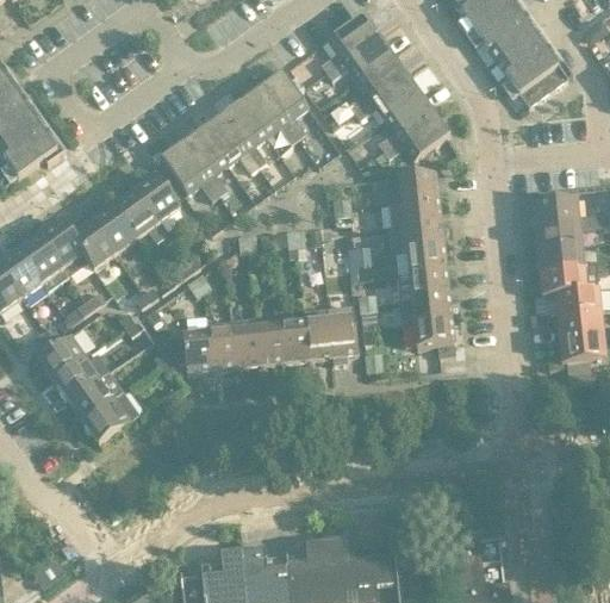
[(0,0),(0,153),(18,178),(56,150),(0,70),(0,0)]
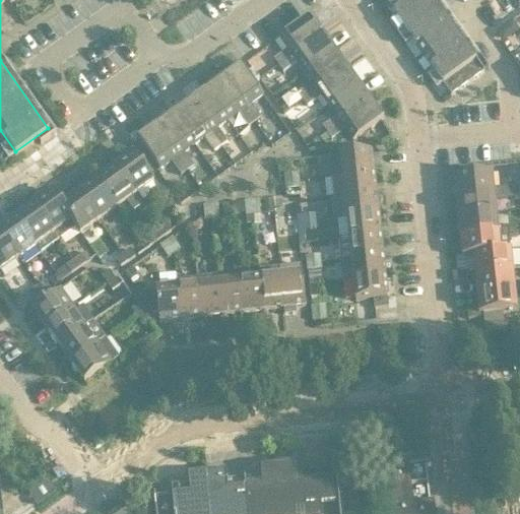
[(384,0),(451,92),(483,68),(435,0),(384,0)]
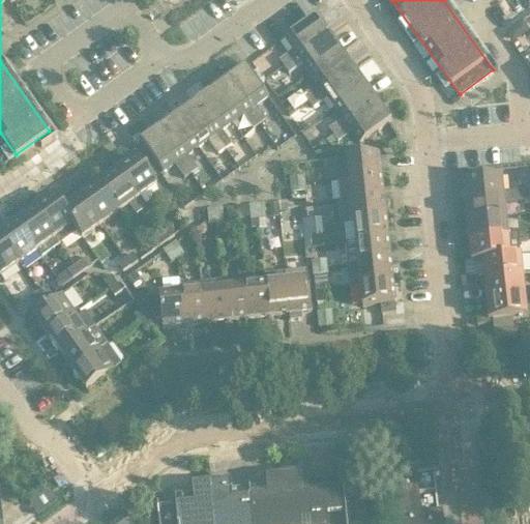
[(284,63),(329,31),(316,12),(285,35),(293,47),(278,56),(284,63)]
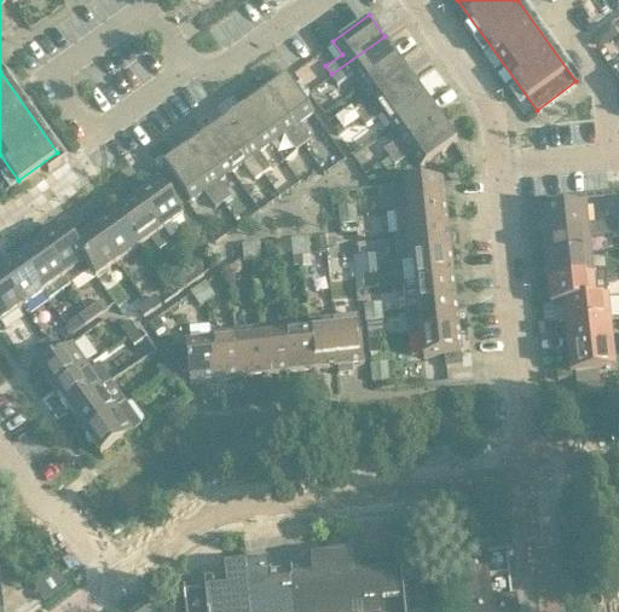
[(385,36),(331,74),(337,81),(353,70),(362,82),(399,56),(385,36)]
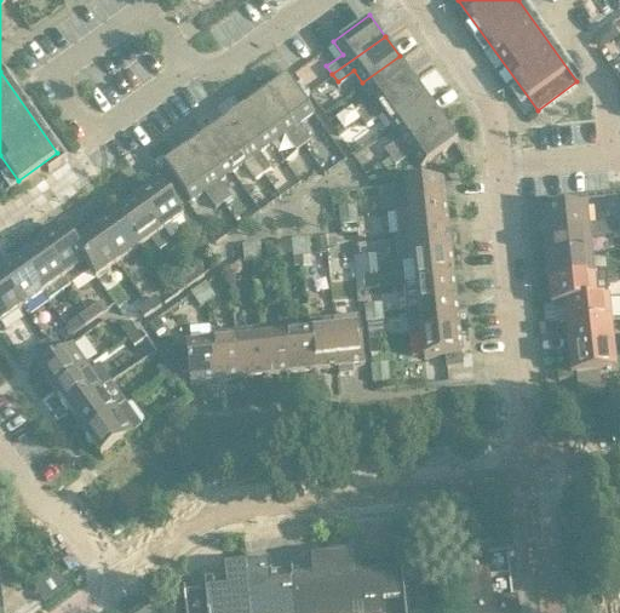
[(400,56),(362,82),(371,95),(355,107),(361,114),(413,76),(400,56)]
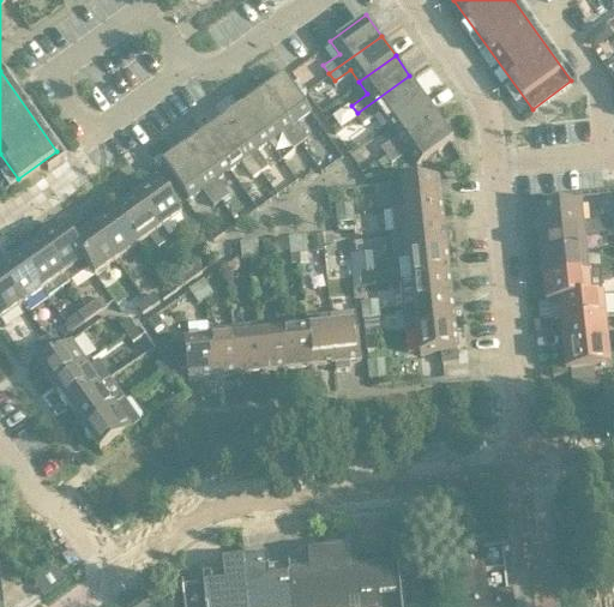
[(284,72),(263,88),(301,140),(308,134),(296,119),(311,109),(284,72)]
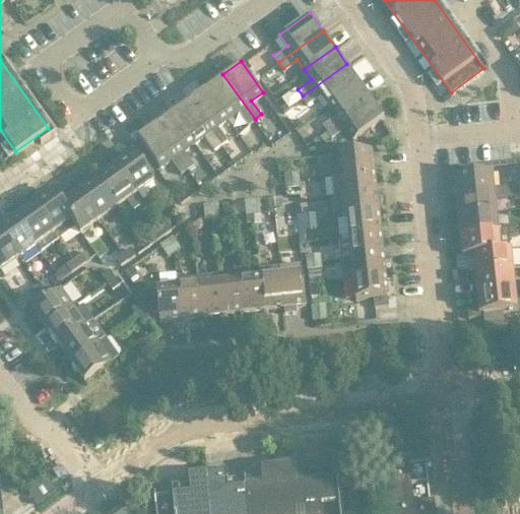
[(346,64),(303,95),(307,102),(321,92),(328,103),(359,80),(346,64)]
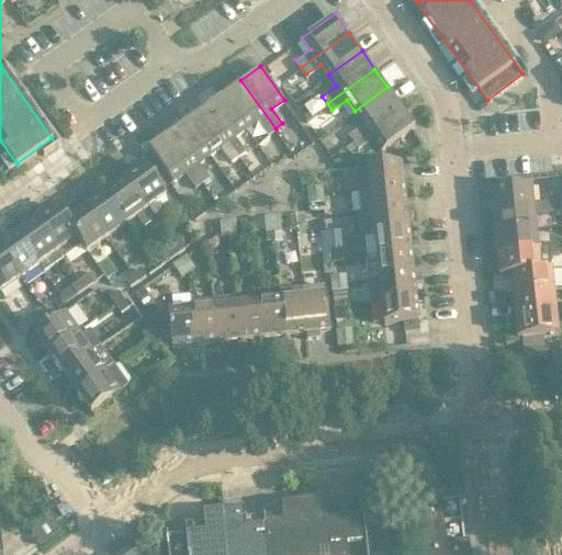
[(240,80),(223,93),(247,126),(258,119),(268,133),(276,128),(240,80)]
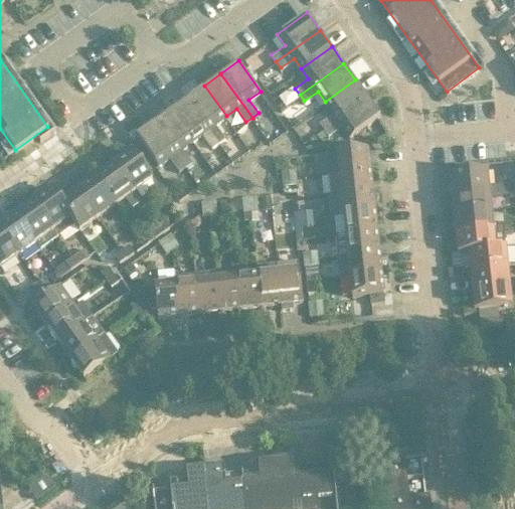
[(319,122),(323,128),(367,97),(355,79),(325,102),(332,112),(319,122)]
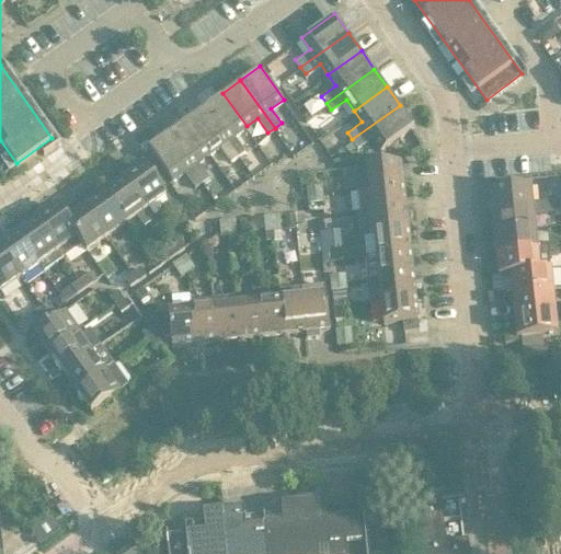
[(222,93),(204,106),(238,153),(245,149),(235,135),(247,126),(222,93)]
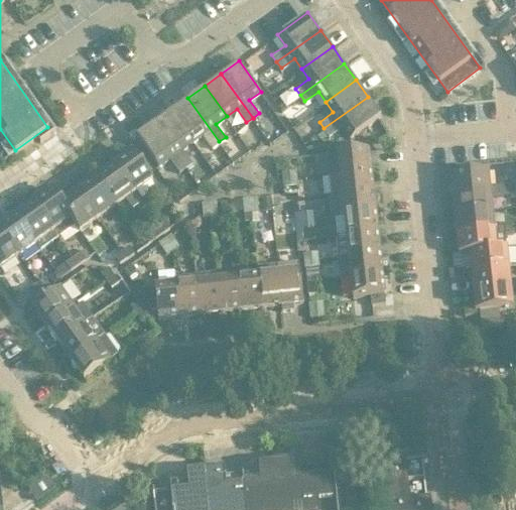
[(368,97),(324,128),(329,135),(342,125),(350,136),(381,115),(368,97)]
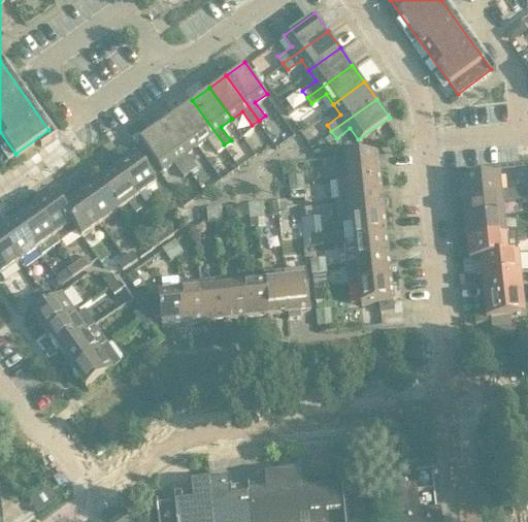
[(192,100),(175,112),(197,143),(208,136),(218,150),(224,144),(192,100)]
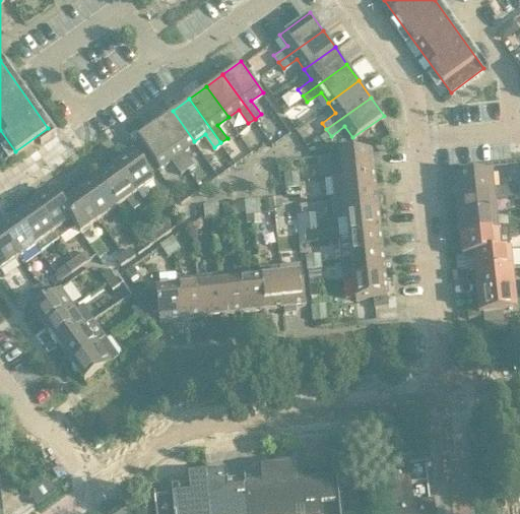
[(173,111),(155,122),(187,167),(194,163),(184,148),(194,141),(173,111)]
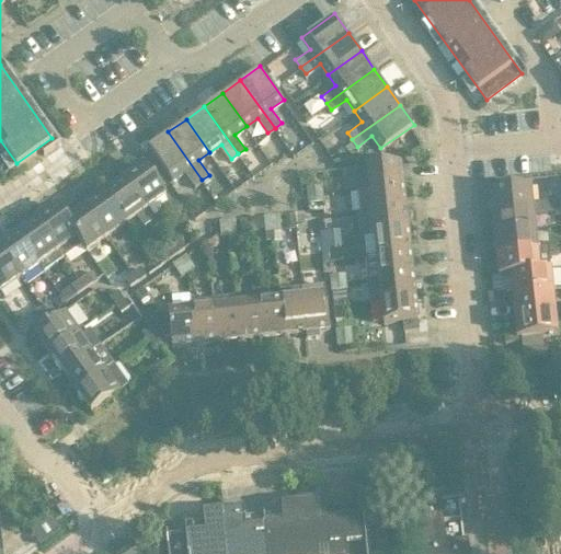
[(195,185),(202,180),(168,131),(148,146),(172,179),(184,170),(195,185)]
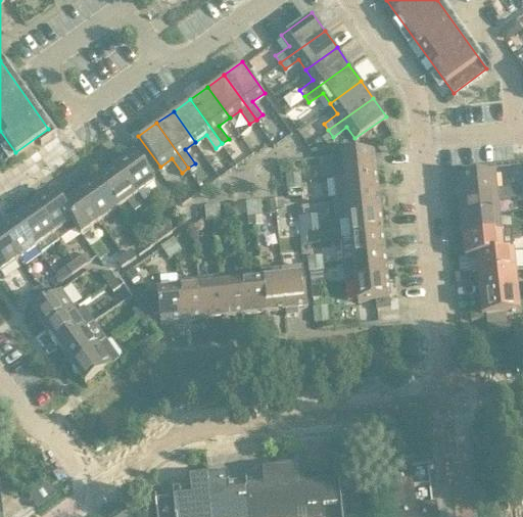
[(341,152),(344,174),(376,171),(374,148),(341,152)]
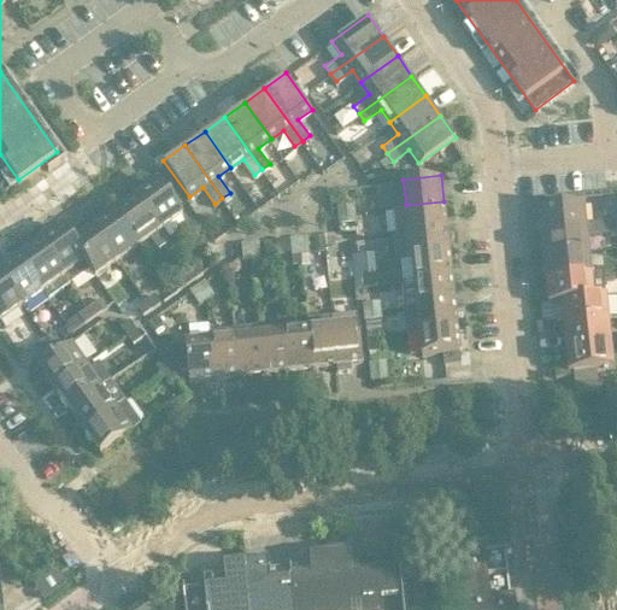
[(136,194),(160,228),(182,212),(158,179),(136,194)]
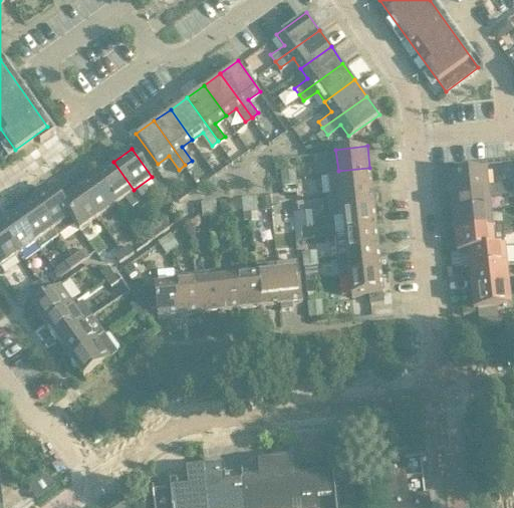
[(115,203),(134,190),(113,162),(95,175),(115,203)]
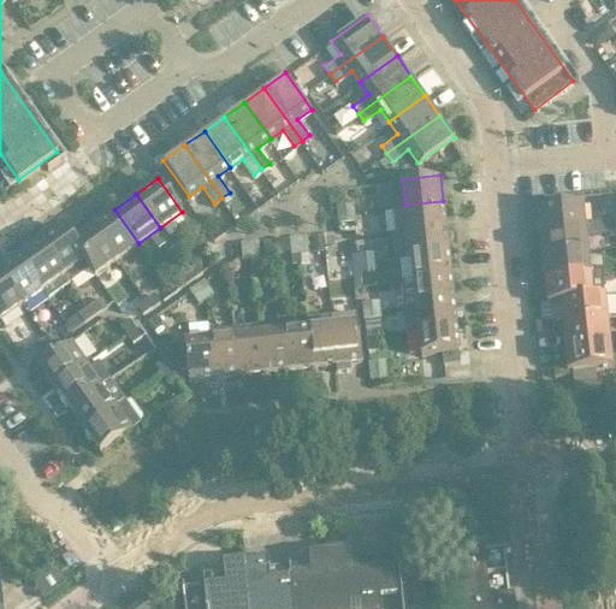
[(353,201),(345,202),(347,219),(355,218),(353,201)]
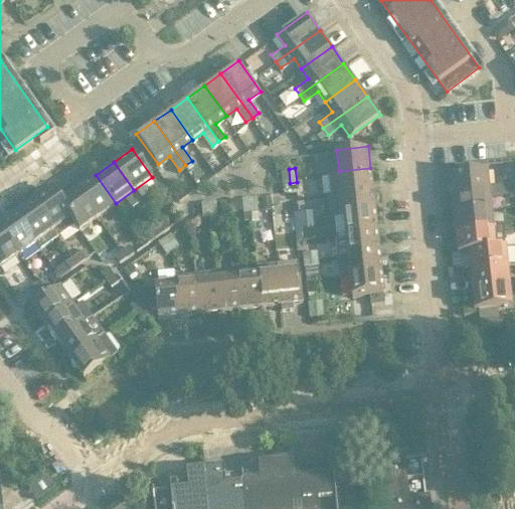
[(331,192),(341,191),(372,188),(370,168),(339,171),(329,172),(331,192)]
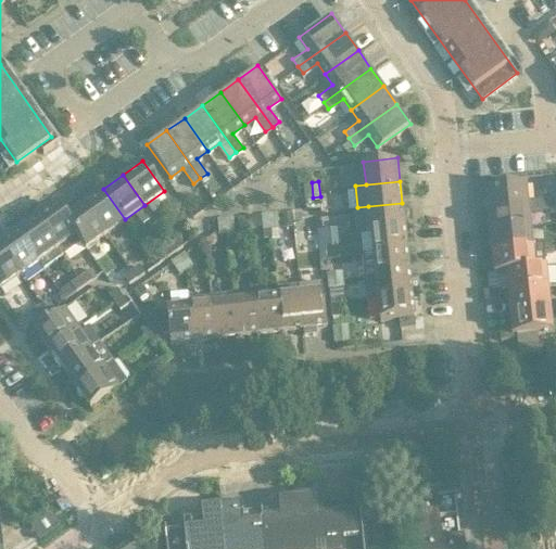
[(528,203),(528,208),(538,207),(536,196),(527,198),(526,181),(484,186),(488,207),(528,203)]
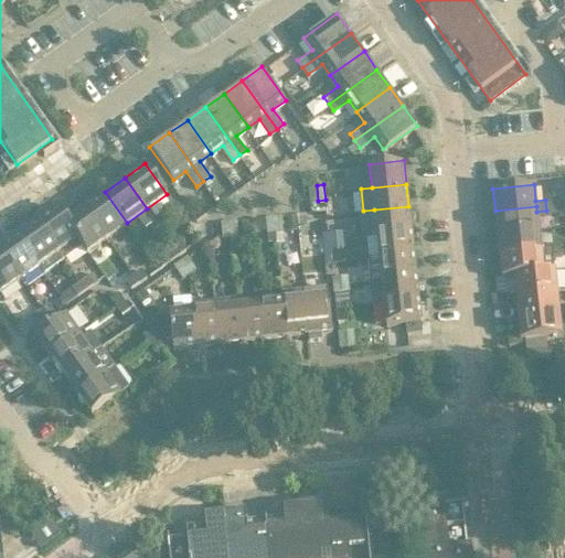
[(310,201),(318,201),(317,185),(309,185),(310,201)]
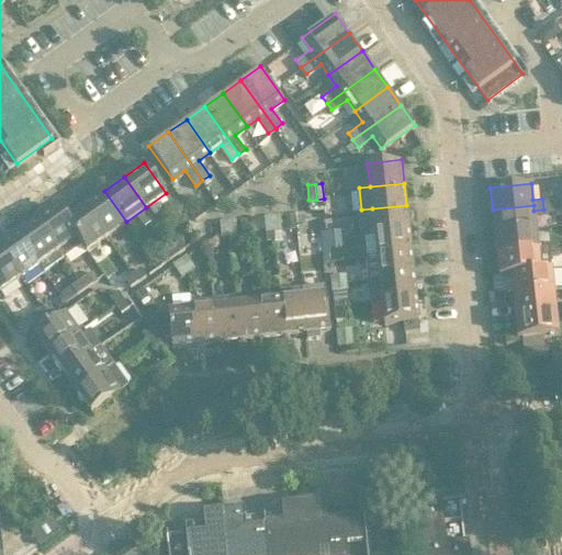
[(107,235),(126,222),(104,191),(85,204),(107,235)]
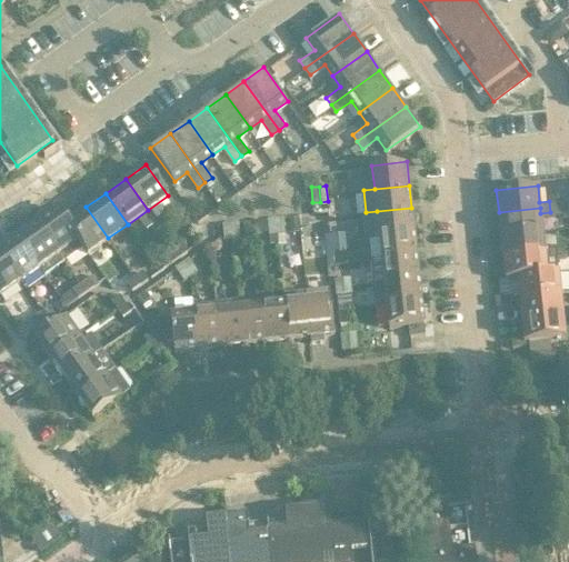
[(559,200),(549,201),(550,212),(560,211),(559,200)]
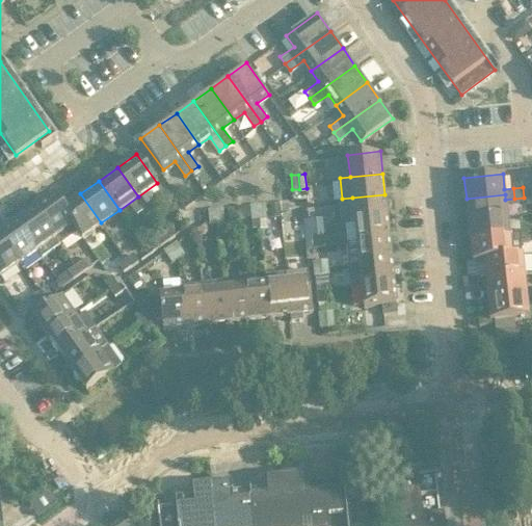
[(59,242),(77,230),(72,222),(73,222),(62,207),(63,206),(53,192),(34,206),(59,242)]
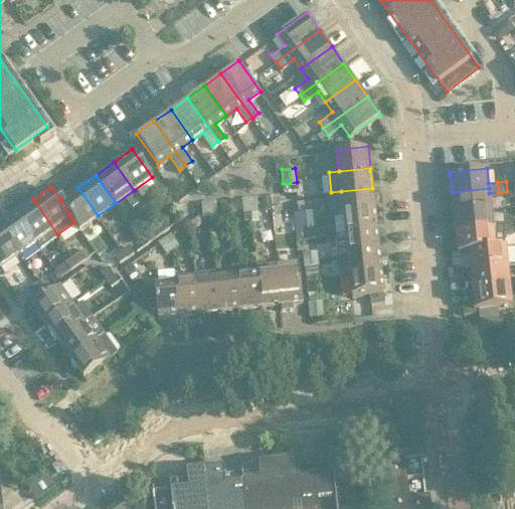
[(79,228),(98,215),(77,187),(61,199),(60,200),(70,215),(69,215),(74,222),(79,228)]
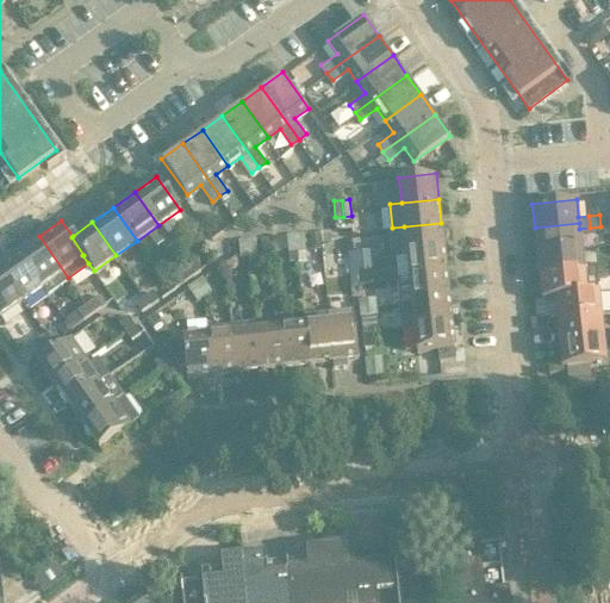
[(404,227),(406,250),(443,247),(441,223),(404,227)]
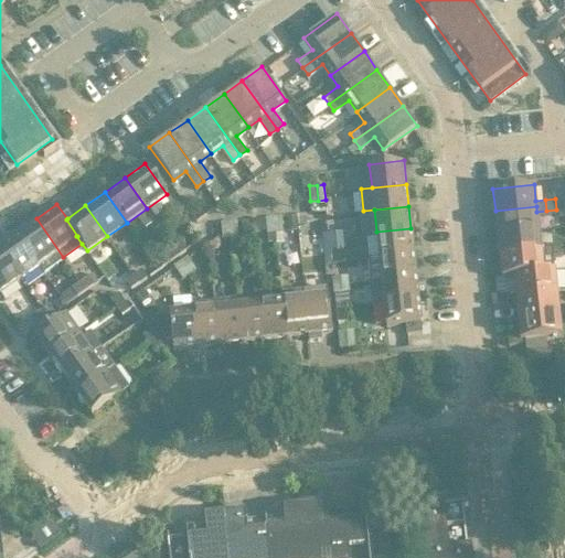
[(498,232),(539,227),(536,212),(536,206),(496,211),(498,232)]
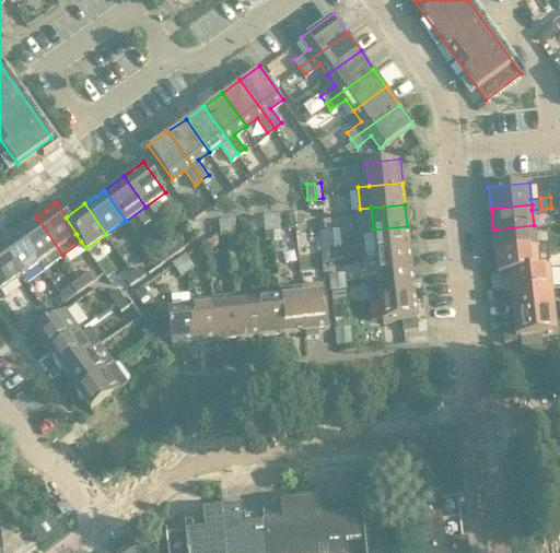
[(300,209),(294,210),(294,219),(303,219),(303,215),(303,209),(302,209),(300,209)]
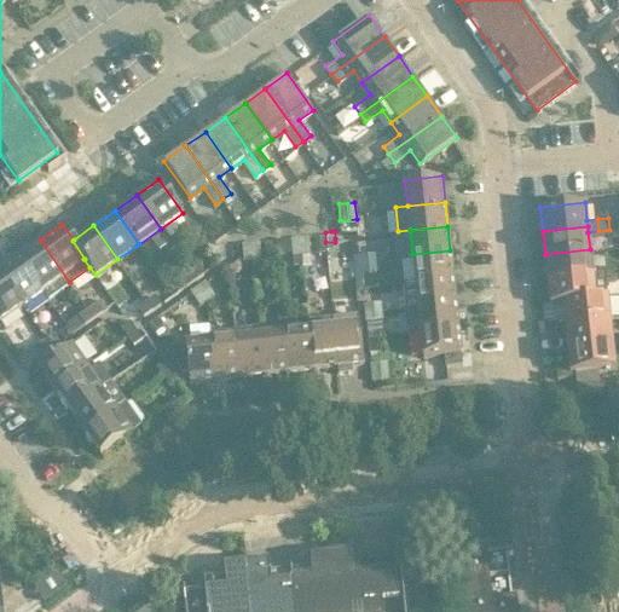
[(324,234),(314,235),(316,249),(325,249),(324,234)]
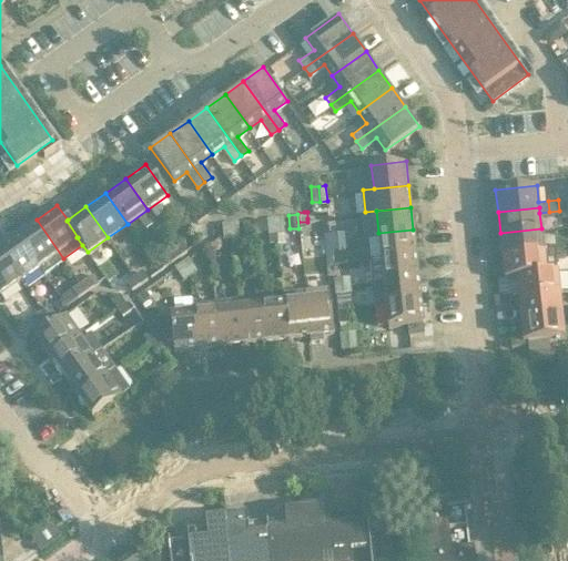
[(267,216),(267,224),(283,222),(283,215),(267,216)]
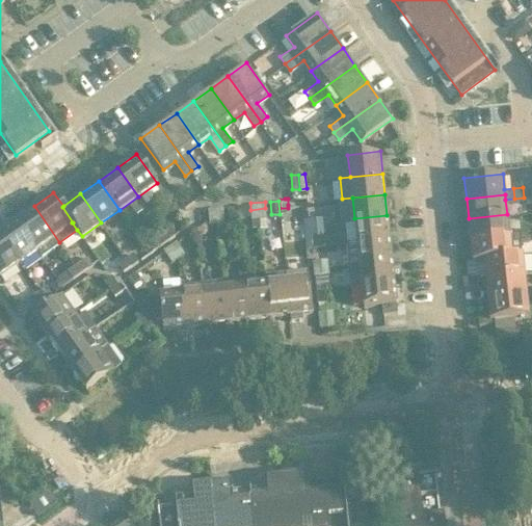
[(236,205),(227,206),(228,217),(237,216),(236,205)]
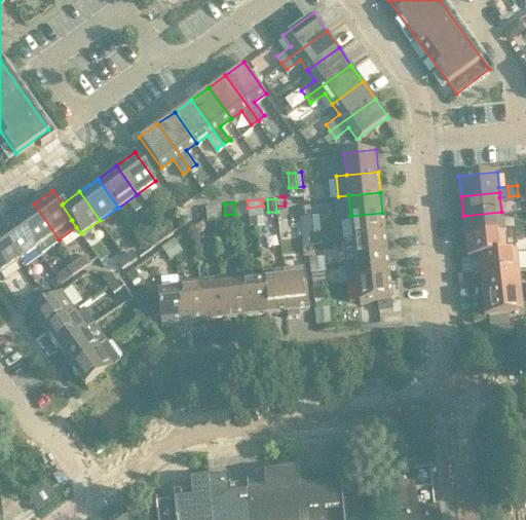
[(15,217),(36,246),(41,252),(59,239),(34,203),(15,217)]
